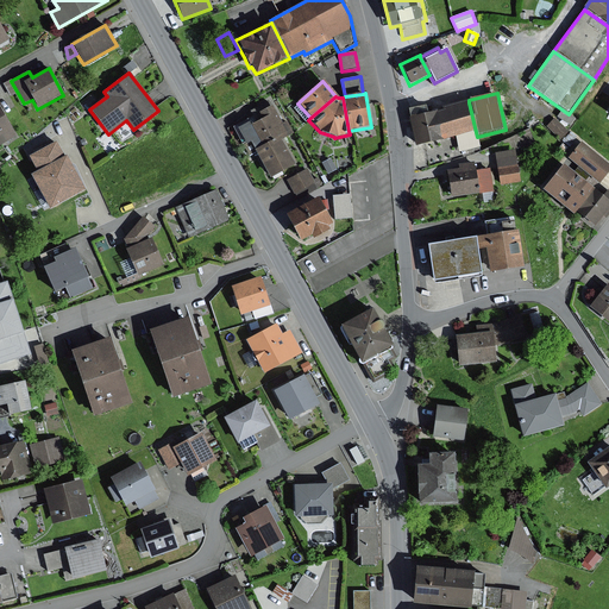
[(437,113),(443,140),(456,137),(476,132),(469,102),(444,108),(444,111),(437,113)]
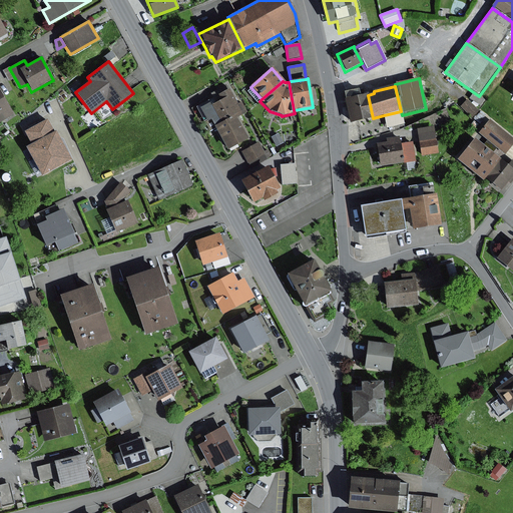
[(0,123),(14,115),(0,90),(0,123)]
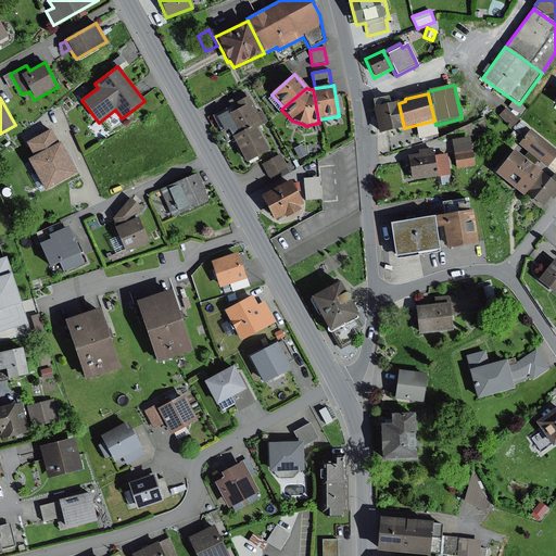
[(216,117),(224,133),(242,122),(244,125),(257,118),(262,125),(266,123),(261,112),(257,113),(248,98),(234,105),(237,111),(229,115),(227,112),(216,117)]
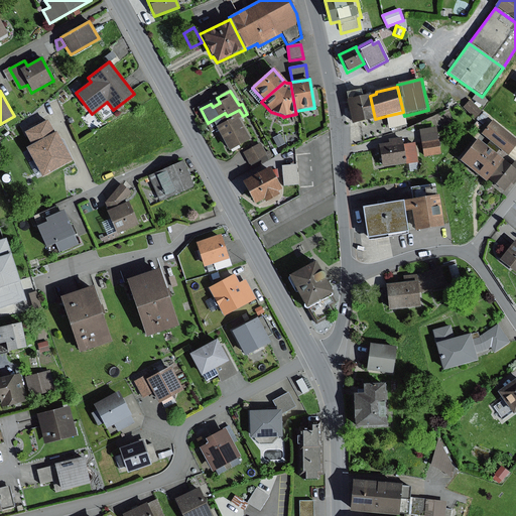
[(360,91),(346,94),(352,124),(375,119),(370,96),(361,98),(360,91)]
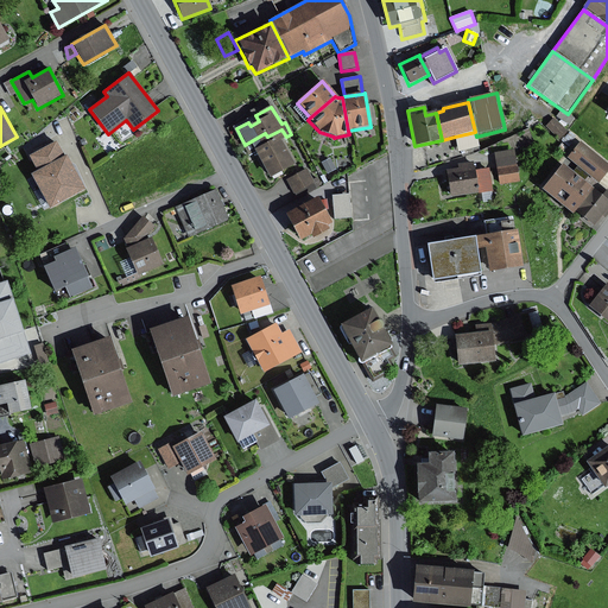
[(561,111),(556,118),(569,126),(574,120),(561,111)]
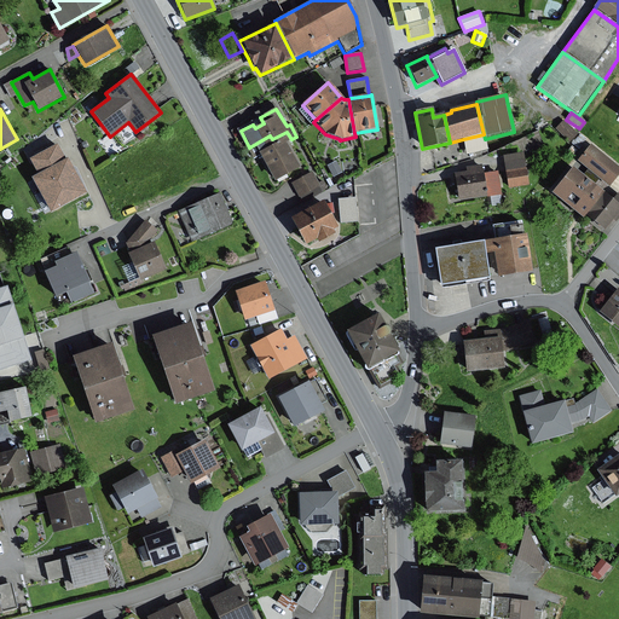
[(563,121),(555,129),(570,143),(577,134),(563,121)]
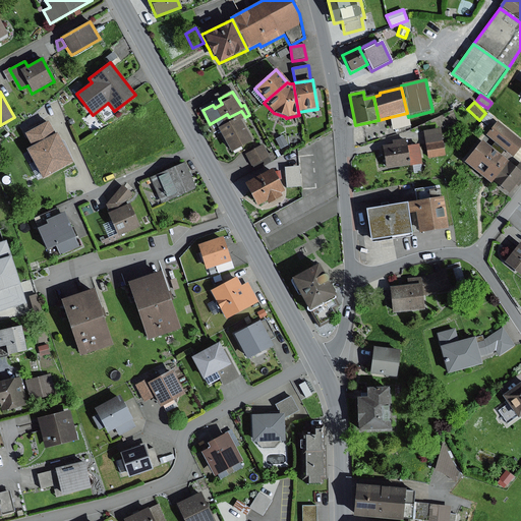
[(213,133),(219,130),(231,154),(251,142),(240,120),(245,117),(241,111),(229,117),(227,114),(210,124),(209,124),(213,133)]
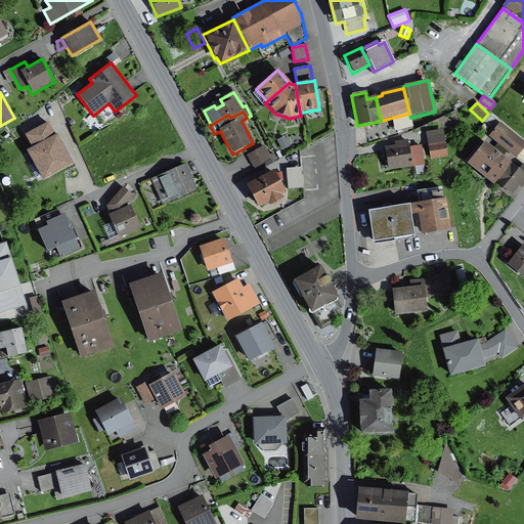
[(410,118),(409,114),(392,118),(394,131),(412,128),(410,118)]
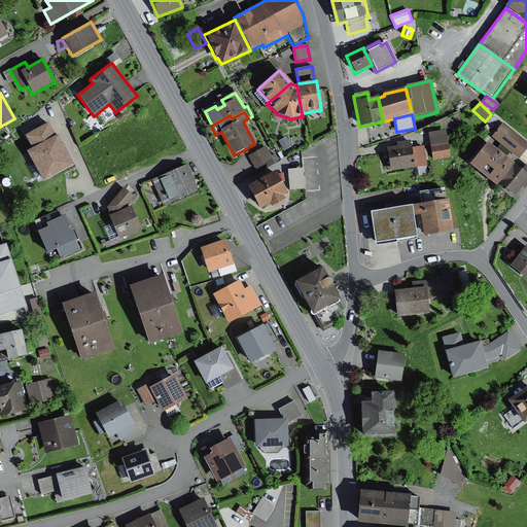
[(55,137),(48,124),(25,136),(31,149),(55,137)]
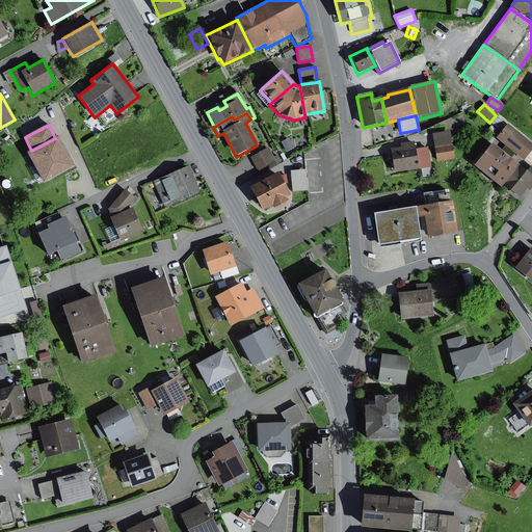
[(531,144),(507,125),(473,167),(501,189),(503,187),(519,166),(531,149),(531,144)]
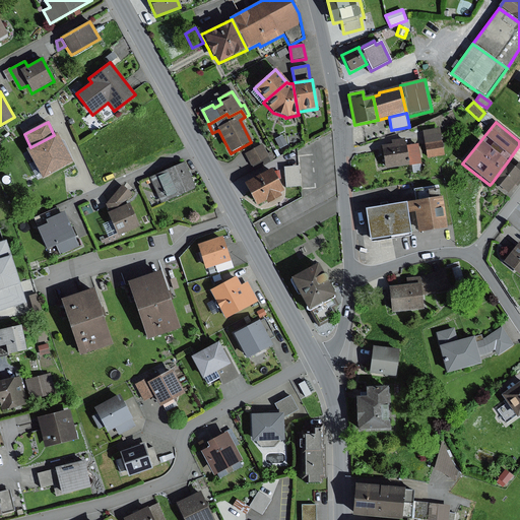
[(440,129),(423,131),(427,158),(444,155),(440,129)]
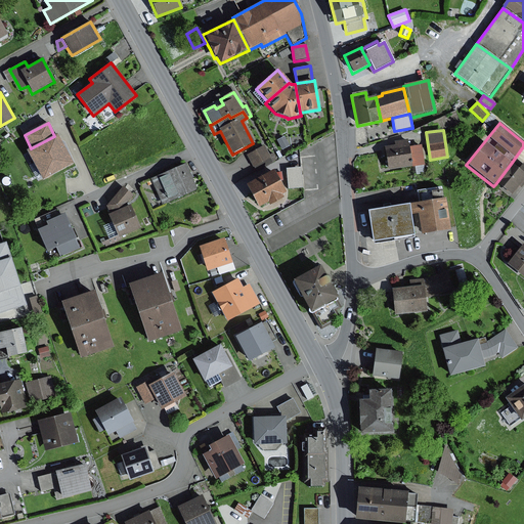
[(31,148),(26,151),(42,181),(73,165),(56,135),(54,136),(31,148)]
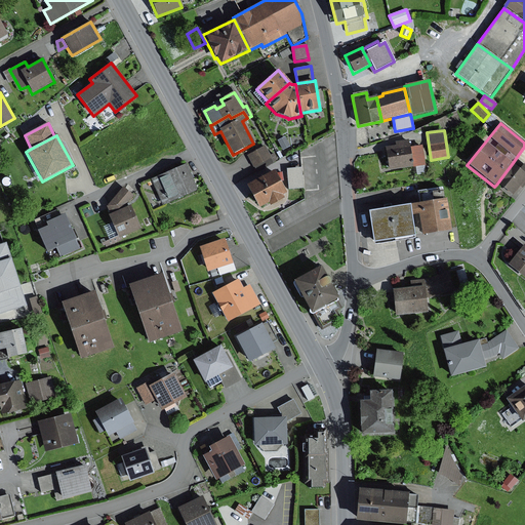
[(285,136),(277,142),(282,151),(290,147),(285,136)]
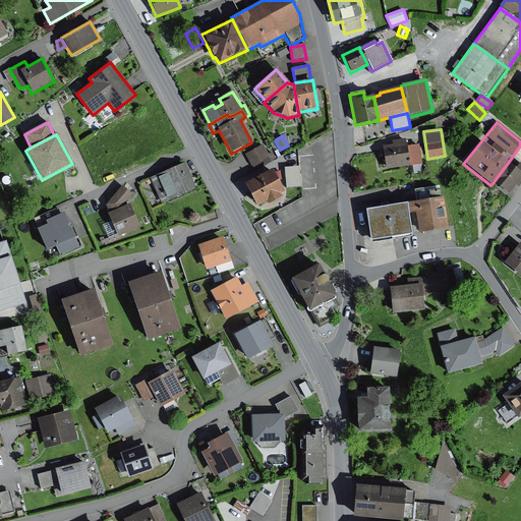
[(393,145),(382,147),(386,170),(421,164),(418,145),(406,147),(405,139),(392,141),(393,145)]
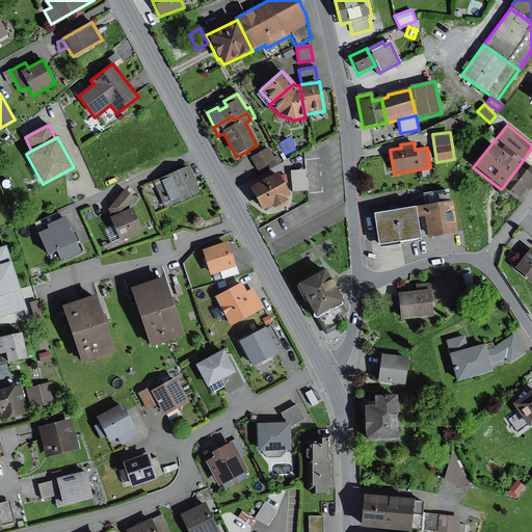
[(269,149),(250,158),(257,169),(275,160),(269,149)]
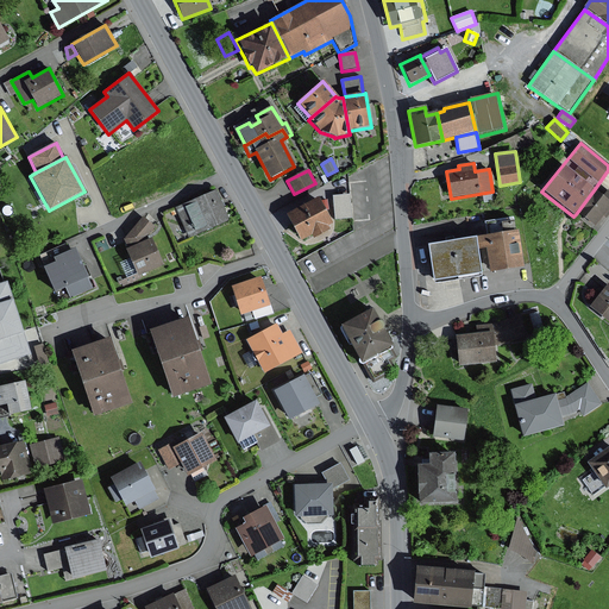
[(215,190),(175,208),(188,239),(228,221),(215,190)]
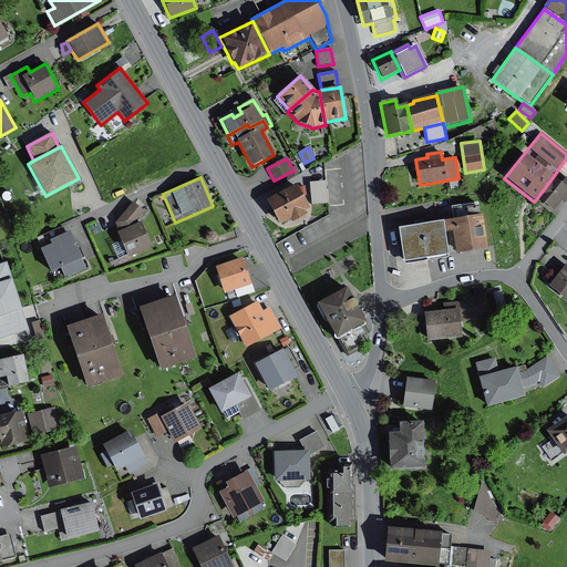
[(553,177),(536,199),(553,213),(560,203),(564,205),(566,199),(566,195),(566,193),(566,178),(562,184),(553,177)]
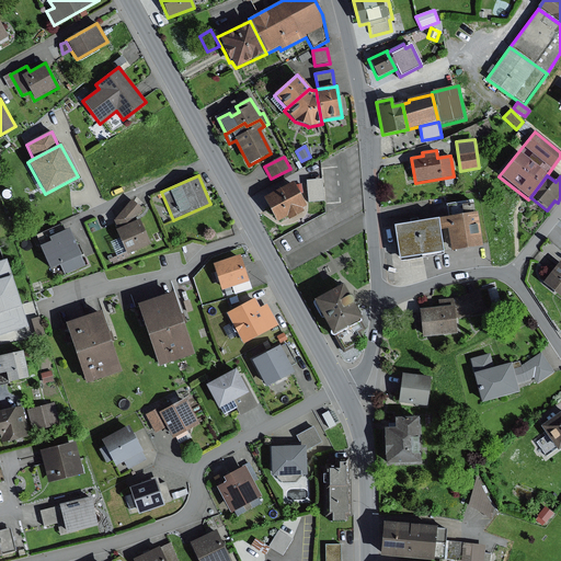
[(322,179),(305,180),(307,205),(324,203),(322,179)]
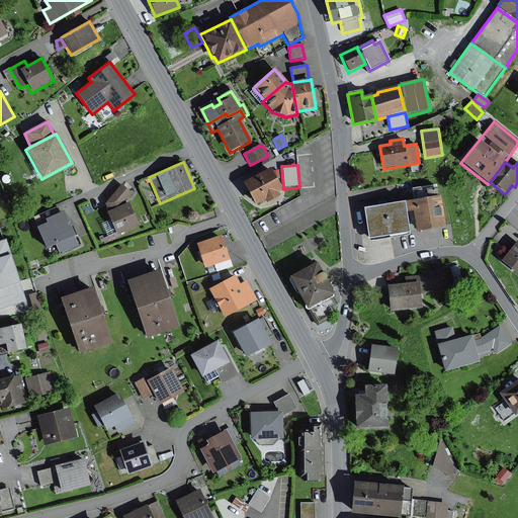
[(270,170),(244,184),(255,205),(263,200),(265,204),(280,196),(278,193),(281,191),(270,170)]
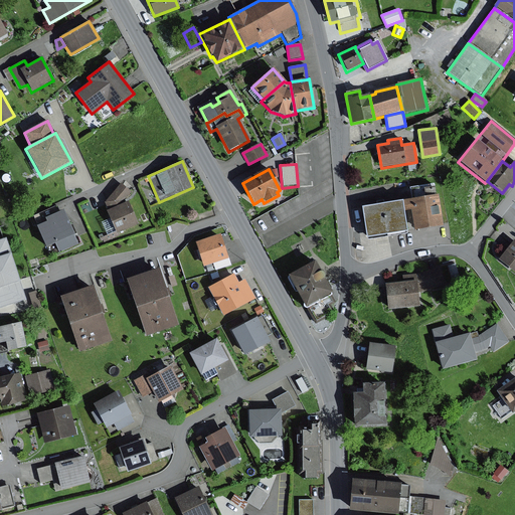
[(104,203),(108,211),(124,204),(131,193),(121,184),(104,203)]
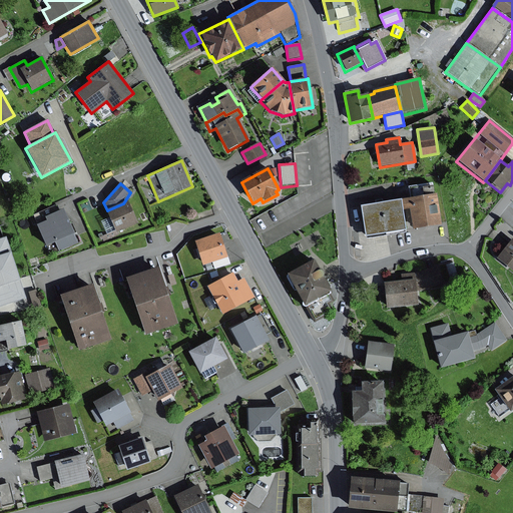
[(409,201),(400,203),(401,212),(409,210),(412,230),(439,225),(432,183),(407,188),(409,201)]
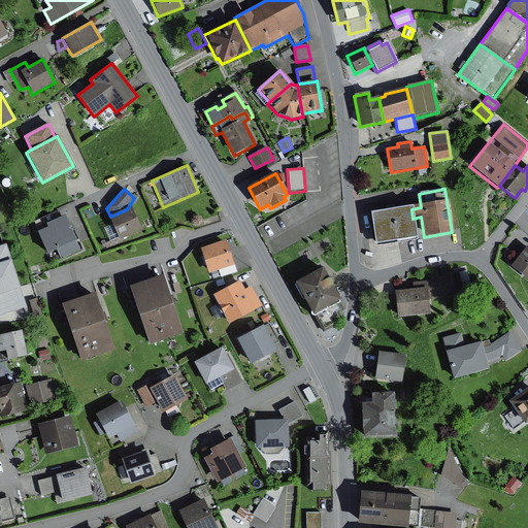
[(110,217),(109,218),(120,241),(141,231),(131,207),(127,209),(110,217)]
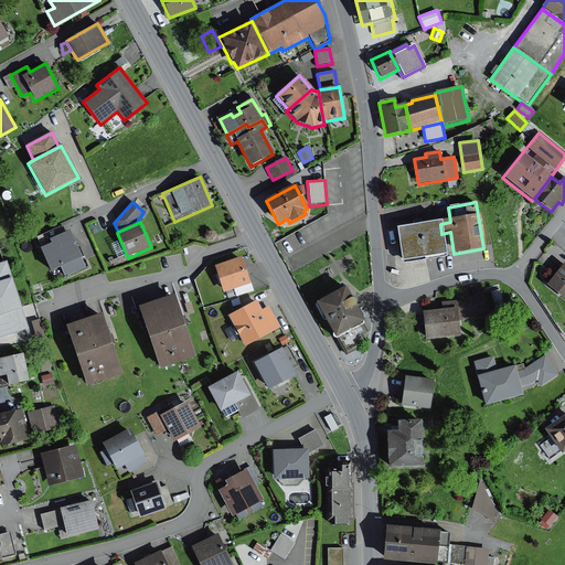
[(440,224),(396,230),(401,263),(445,256),(441,234),(440,224)]
